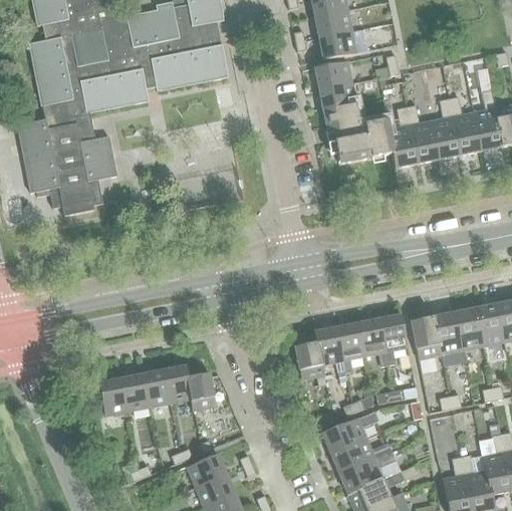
[(32,0),(37,26),(42,24),(45,40),(29,43),(41,105),(42,105),(45,119),(17,124),(30,193),(36,192),(37,196),(50,194),(52,208),(62,206),(64,216),(94,210),(93,205),(102,203),(98,180),(117,176),(109,137),(95,139),(91,120),(92,120),(90,112),(149,100),(146,83),(155,81),(157,90),(228,76),(218,21),(224,20),(220,0),(187,0),(188,4),(174,7),(173,1),(156,5),(157,10),(115,18),(113,5),(73,13),(74,15),(68,17),(64,0),(32,0)]
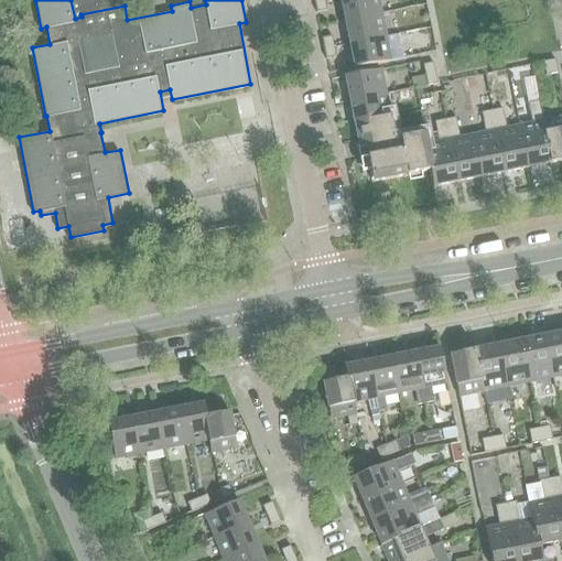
[(71,0),(75,19),(82,17),(80,14),(125,6),(123,0),(71,0)]
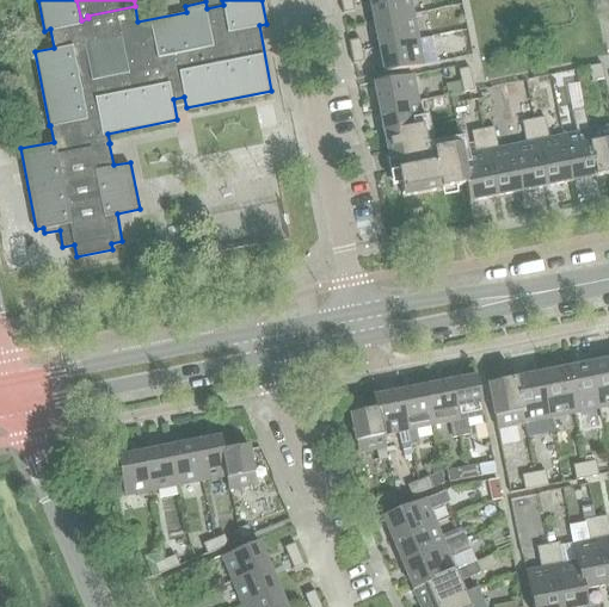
[(342,0),(344,11),(355,8),(352,0),(342,0)]
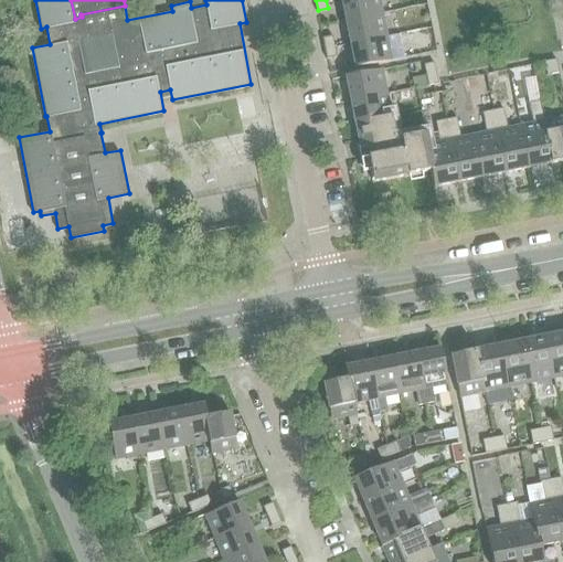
[(382,11),(380,0),(342,0),(346,18),(382,11)]
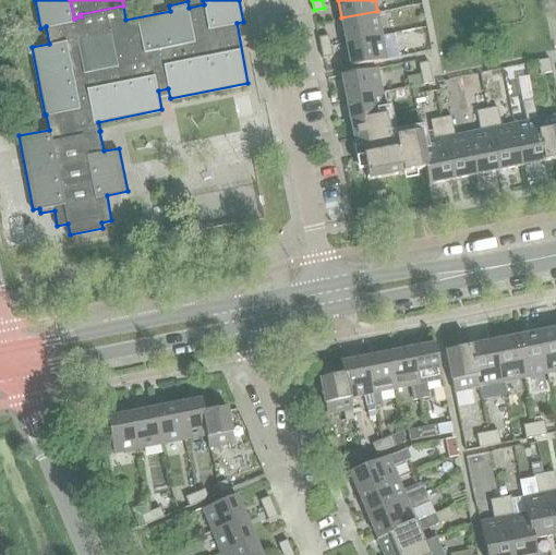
[(383,34),(377,11),(341,17),(346,40),(383,34)]
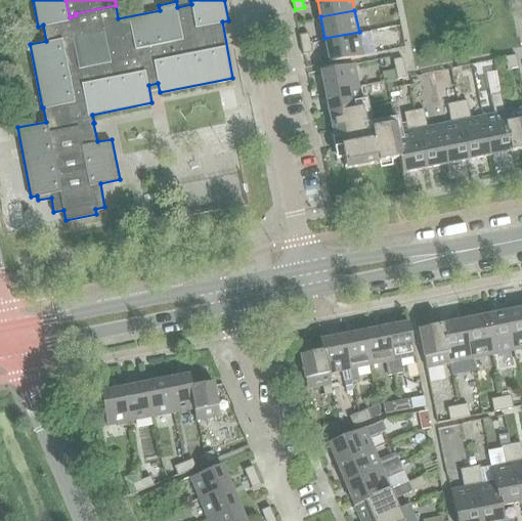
[(299,33),(301,43),(311,41),(309,32),(299,33)]
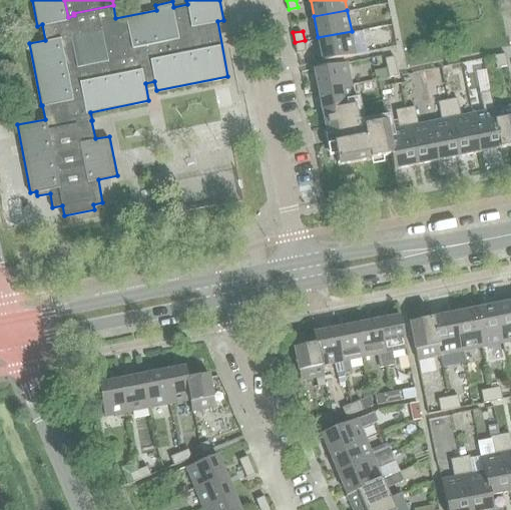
[(356,53),(352,31),(318,37),(323,59),(356,53)]
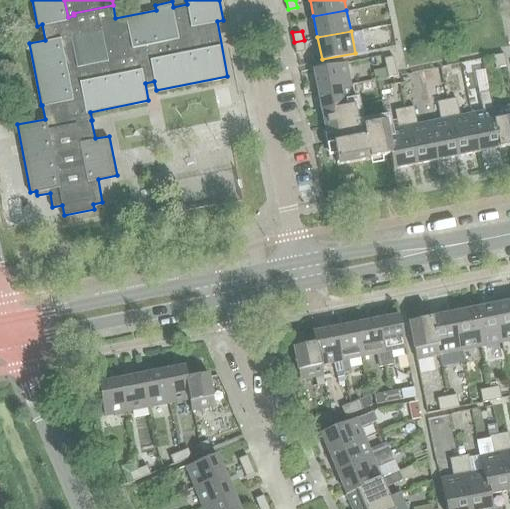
[(294,42),(296,52),(306,50),(304,40),(294,42)]
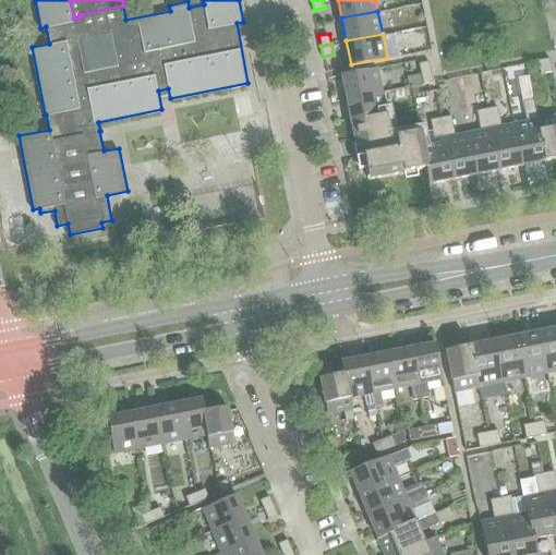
[(541,72),(553,70),(550,57),(538,59),(541,72)]
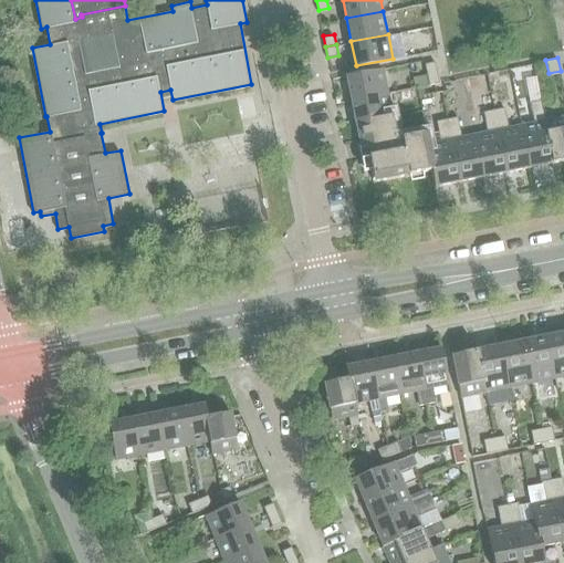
[(429,84),(439,82),(435,60),(425,62),(429,84)]
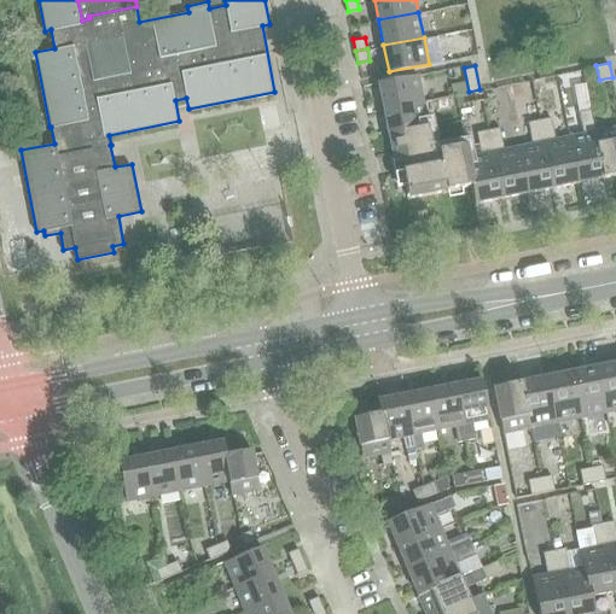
[(383,107),(423,99),(418,74),(378,81),(383,107)]
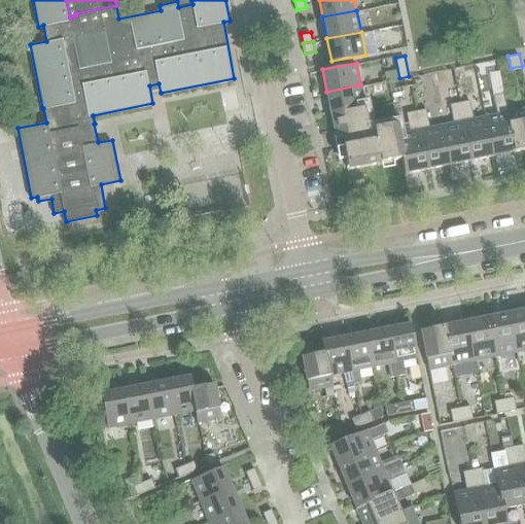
[(331,113),(365,107),(360,84),(326,92),(331,113)]
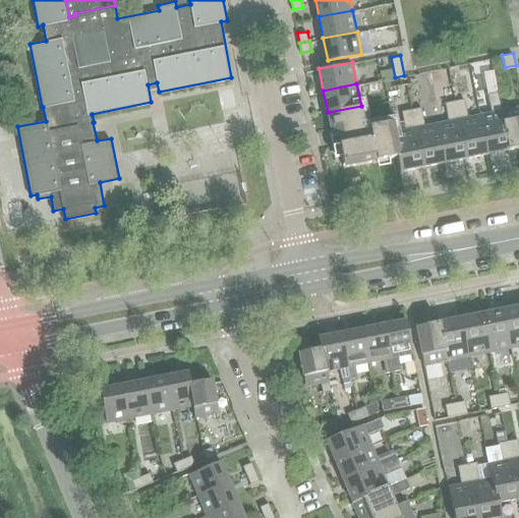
[(492,111),(480,114),(487,153),(510,148),(502,109),(498,91),(487,93),(492,111)]
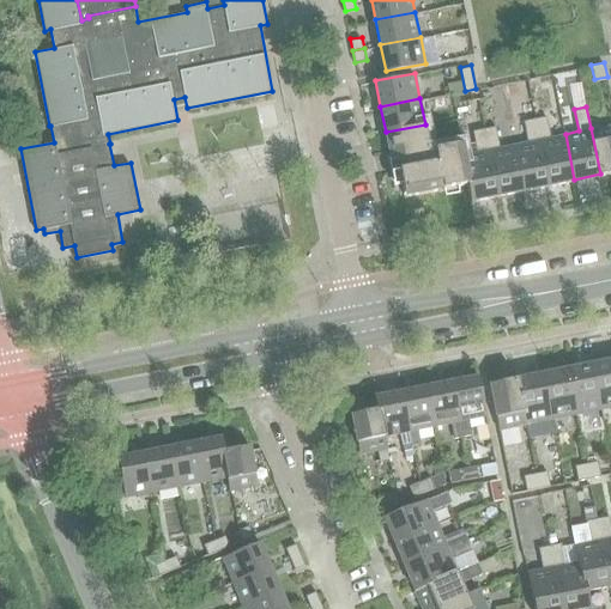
[(240,141),(270,134),(265,110),(234,119),(240,141)]
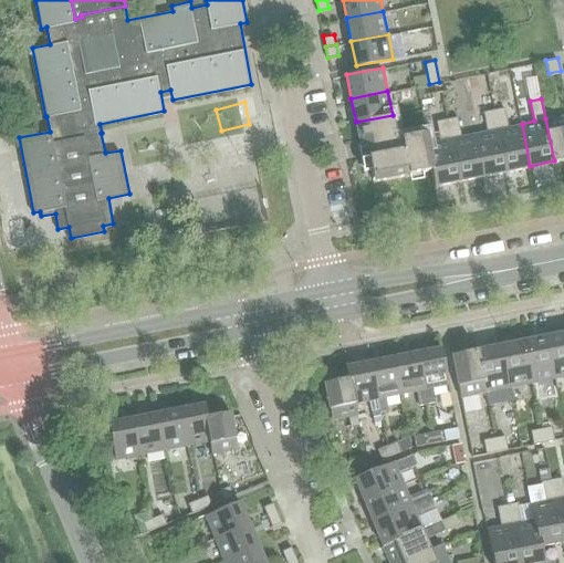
[(504,106),(494,108),(507,170),(530,166),(522,124),(509,126),(504,106)]
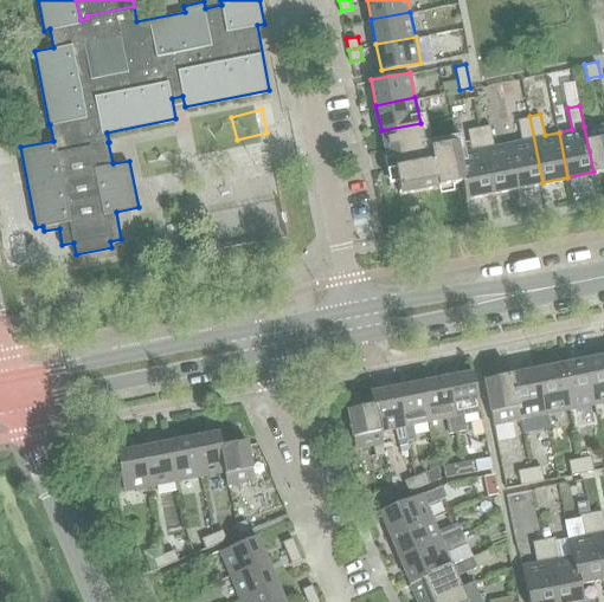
[(516,187),(543,182),(529,116),(518,118),(521,140),(508,142),(516,187)]
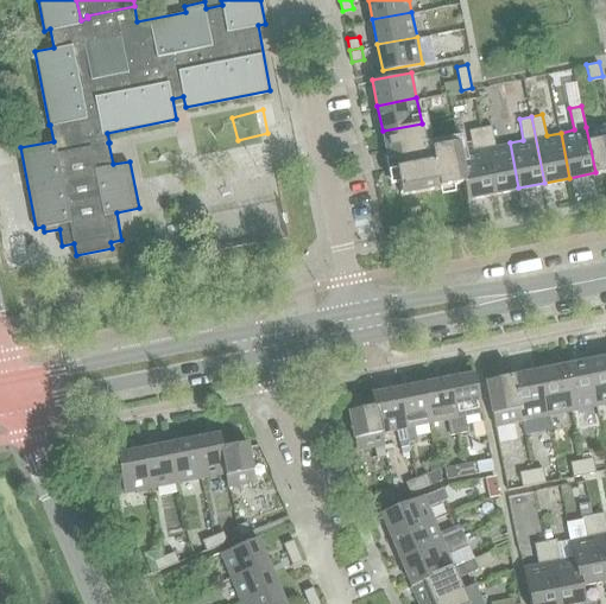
[(595,172),(605,170),(605,122),(586,127),(595,172)]
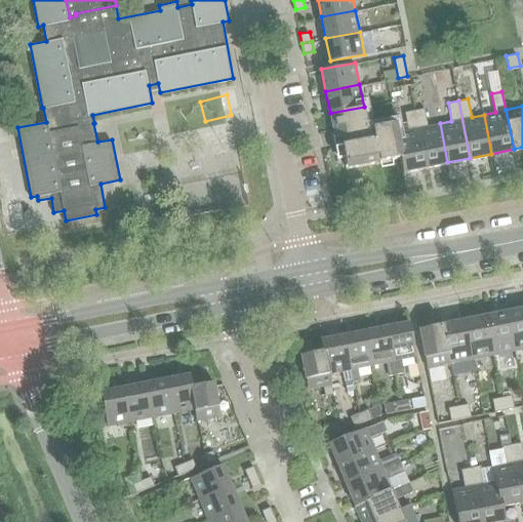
[(395,132),(398,131),(396,122),(368,127),(364,107),(330,113),(336,147),(342,146),(347,167),(400,157),(395,132)]
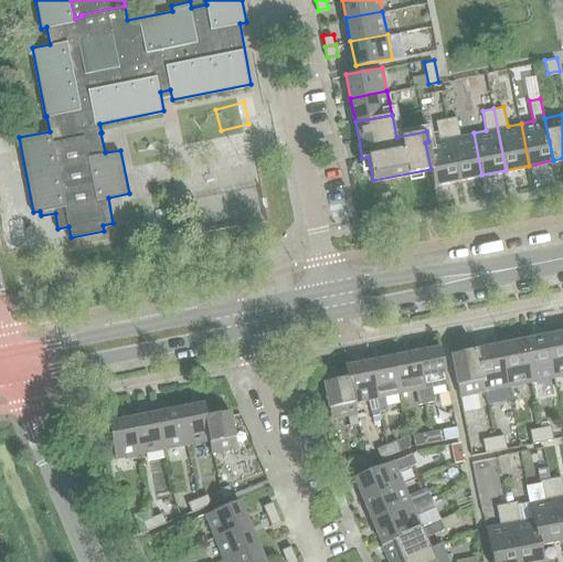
[(457,115),(445,117),(458,180),(481,175),(474,133),(460,136),(457,115)]
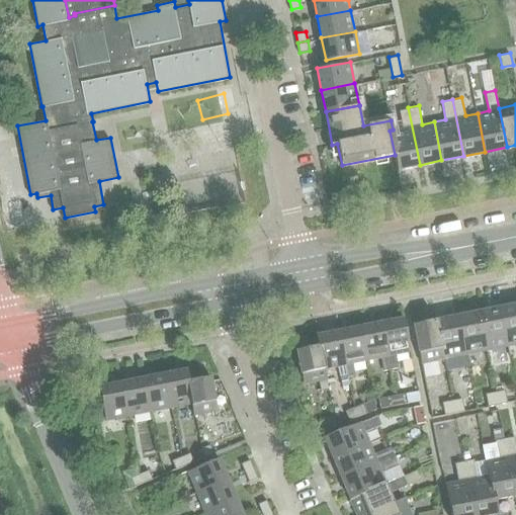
[(420,165),(408,107),(399,109),(403,127),(393,130),(390,131),(395,155),(398,169),(420,165)]
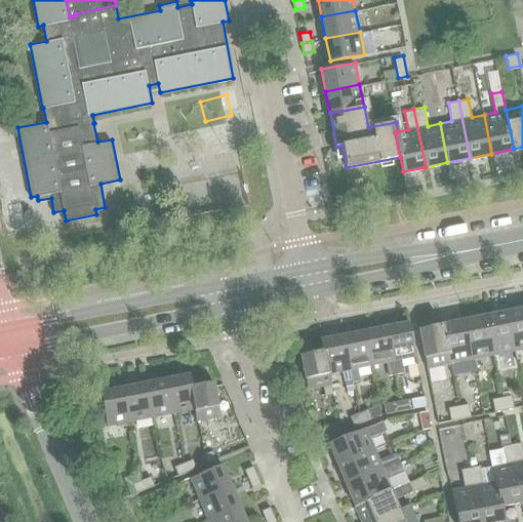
[(224,174),(226,205),(249,203),(247,172),(224,174)]
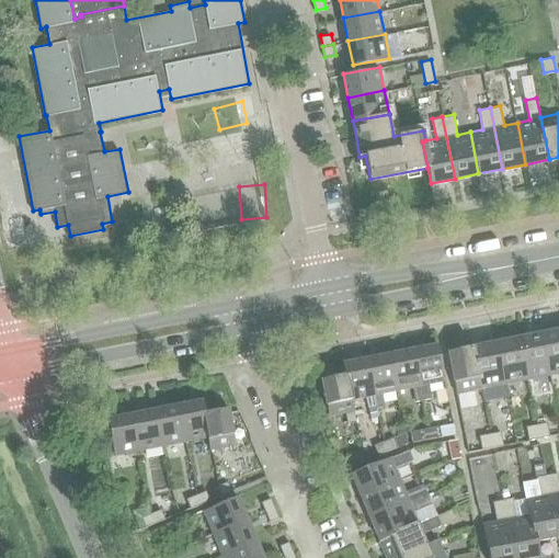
[(558,327),(542,331),(550,374),(558,372),(558,327)]
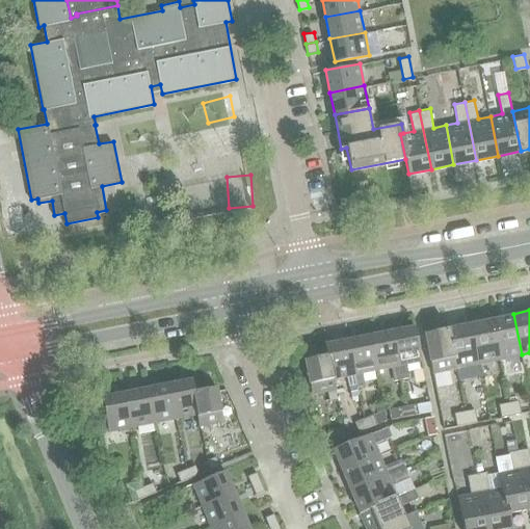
[(513,314),(492,319),(500,359),(522,354),(513,314)]
